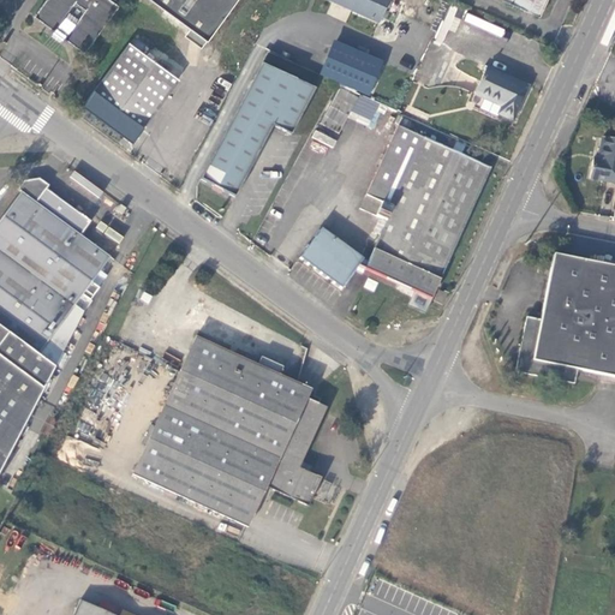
[(118,3),(114,0),(42,0),(33,15),(81,51),(118,3)]
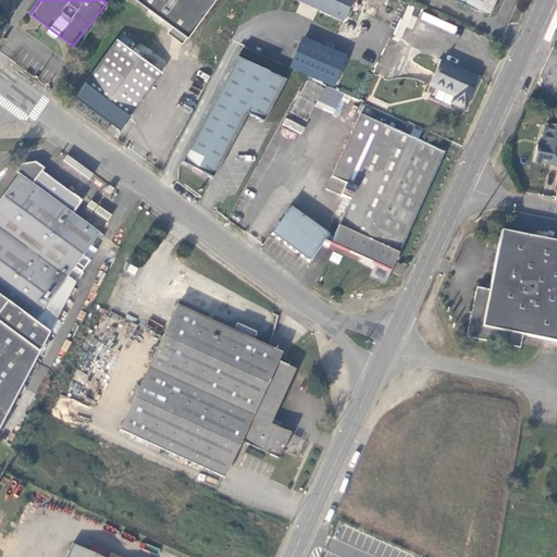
[(211,0),(136,0),(184,36),(211,0)]
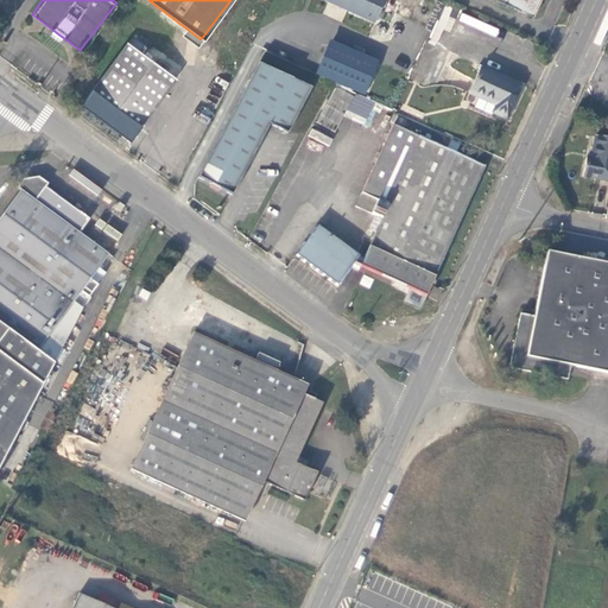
[(385,0),(327,0),(375,23),(385,0)]
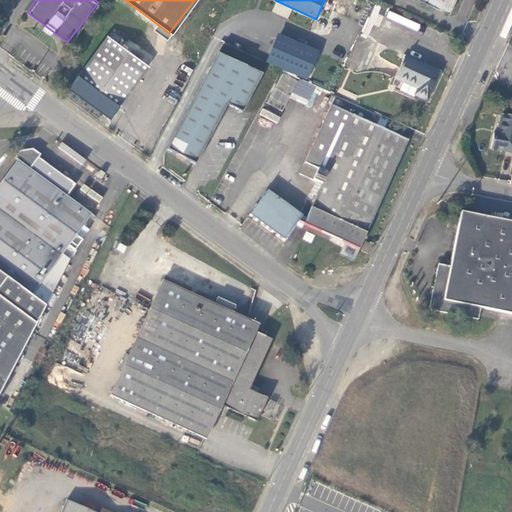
[(421,0),(449,13),(454,0),(421,0)]
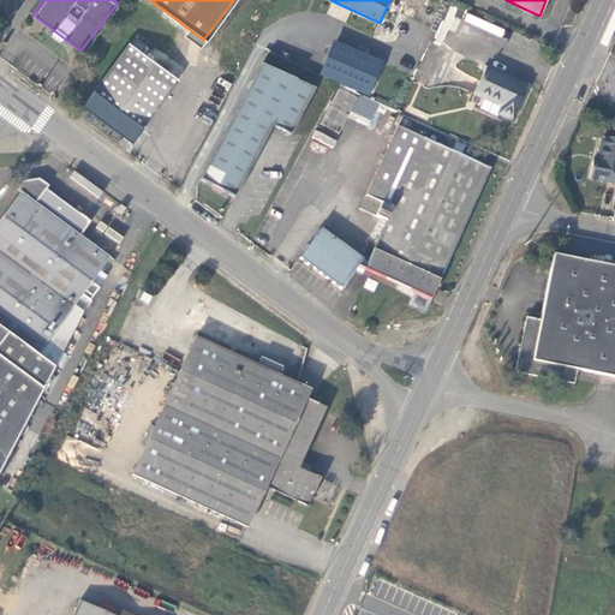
[(460,19),(454,17),(458,9),(449,5),(436,40),(442,43),(448,30),(455,33),(460,19)]
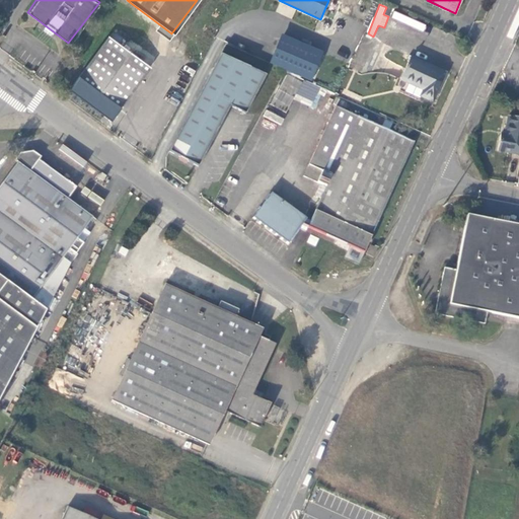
[(394,11),(391,17),(424,31),(426,25),(394,11)]
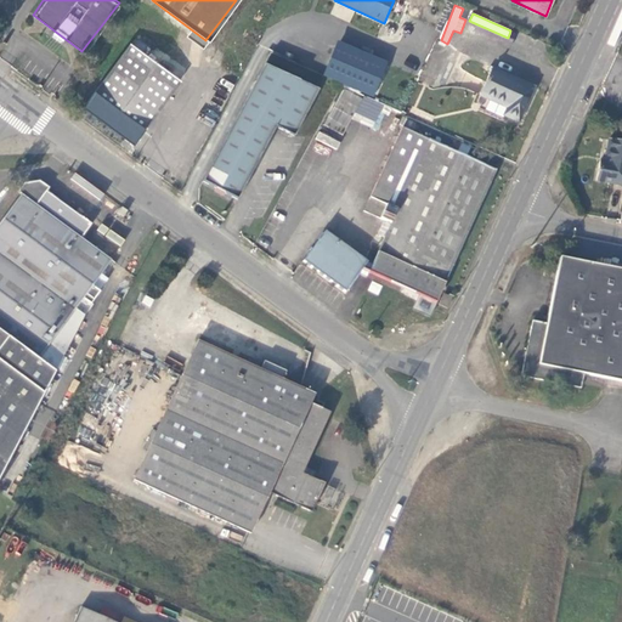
[(323,79),(378,96),(390,58),(337,41),(323,79)]
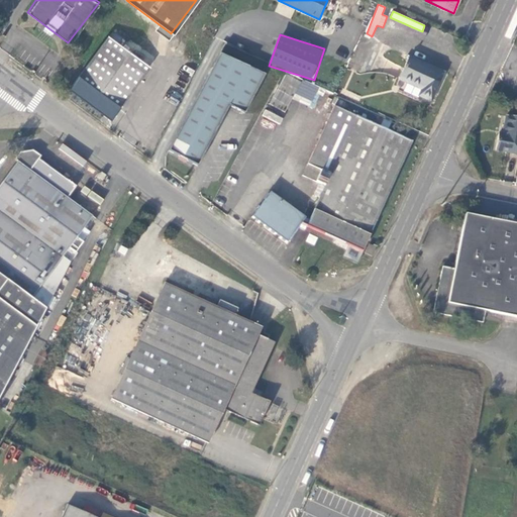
[(147,67),(108,35),(77,75),(117,106),(147,67)]
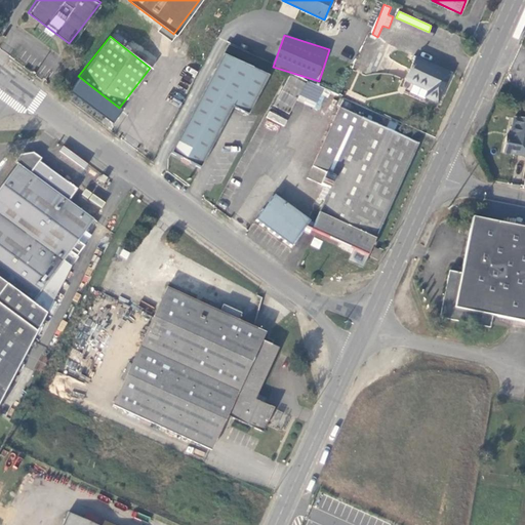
[(269,77),(223,54),(169,153),(198,168),(232,108),(247,116),(269,77)]
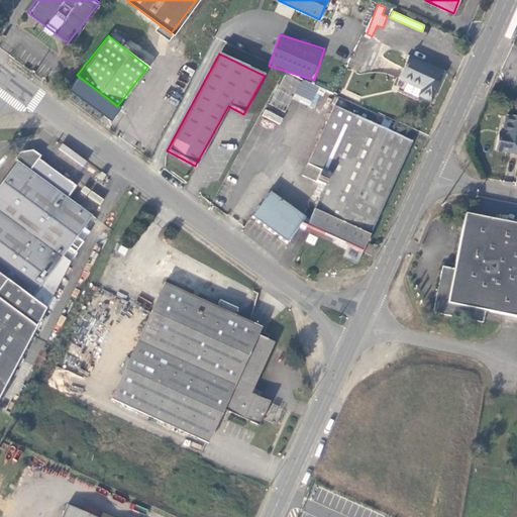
[(445,73),(413,57),(402,78),(425,89),(423,95),(433,100),(445,73)]
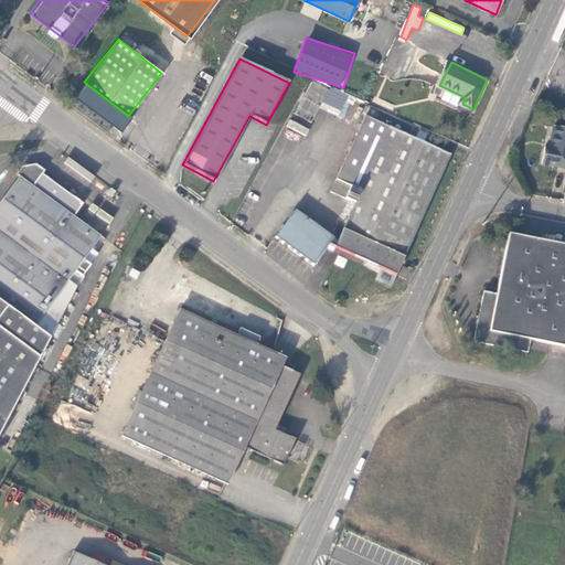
[(299,174),(332,99),(307,88),(274,163),(299,174)]
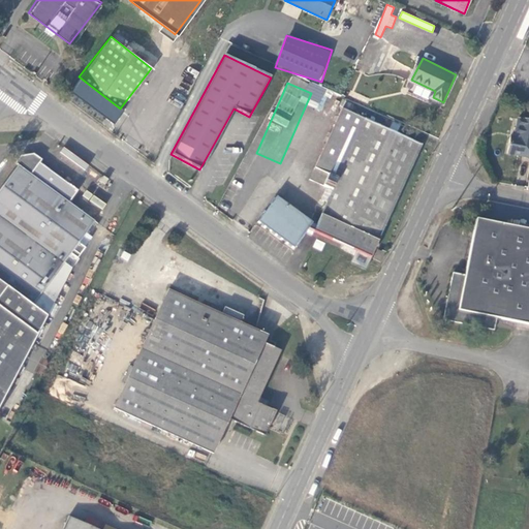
[(345,106),(312,179),(335,190),(319,224),(317,229),(371,255),(377,241),(380,242),(426,143),(345,106)]
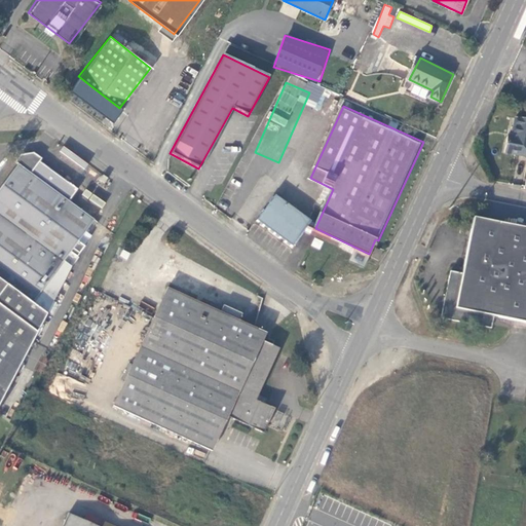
[(525,128),(513,126),(509,147),(503,146),(500,159),(525,164),(525,128)]
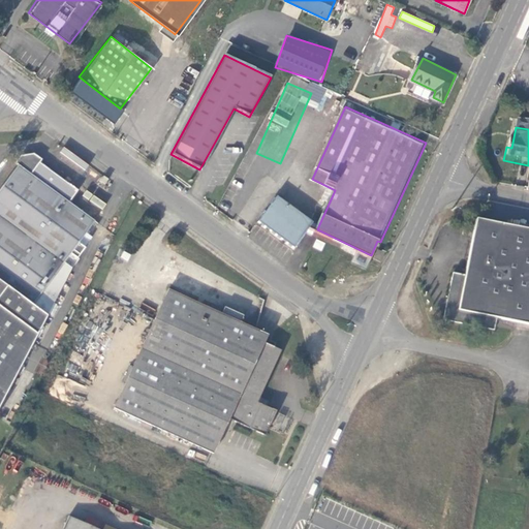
[(75,242),(92,220),(67,200),(74,190),(36,160),(39,157),(31,150),(18,153),(12,159),(17,162),(0,184),(0,403),(65,279),(56,273),(63,261),(71,267),(75,257),(74,256),(82,247),(75,242)]
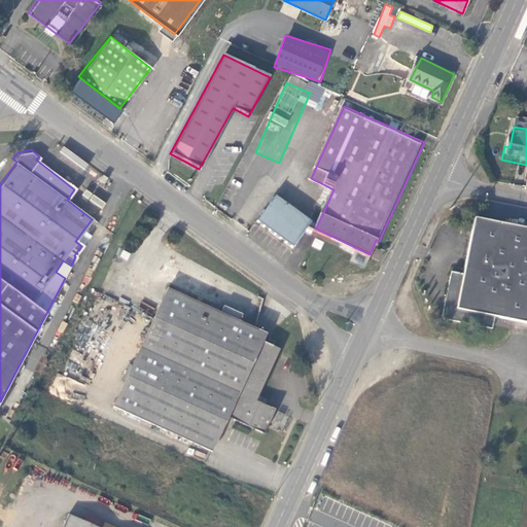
[(313,220),(279,196),(260,220),(294,245),(309,225),(313,220)]
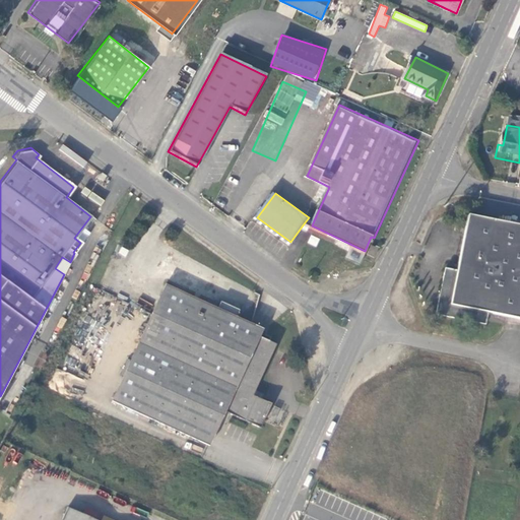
[(490,322),(503,325),(519,327),(519,234),(468,224),(458,280),(446,278),(437,325),(485,334),(488,330),(490,322)]
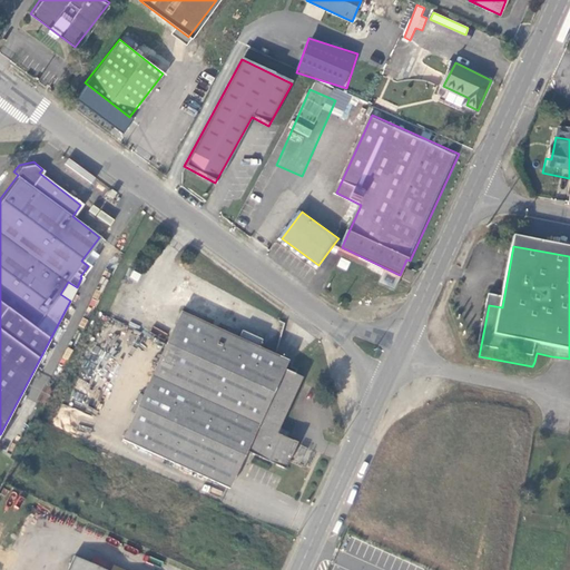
[(402,276),(410,261),(406,259),(400,275),(402,276)]
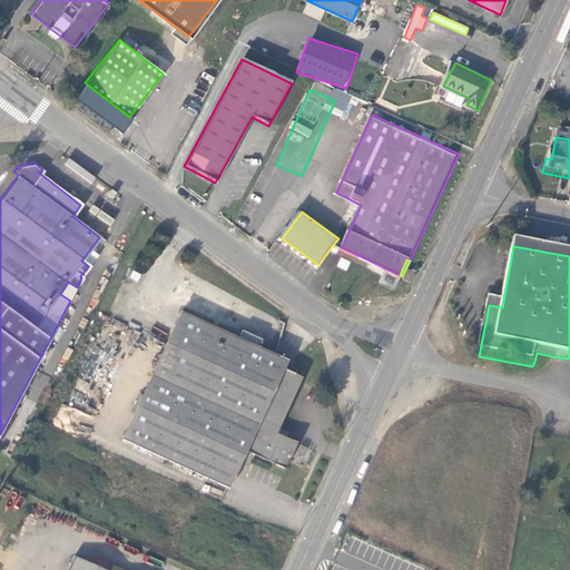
[(416,272),(410,268),(405,277),(413,281),(416,272)]
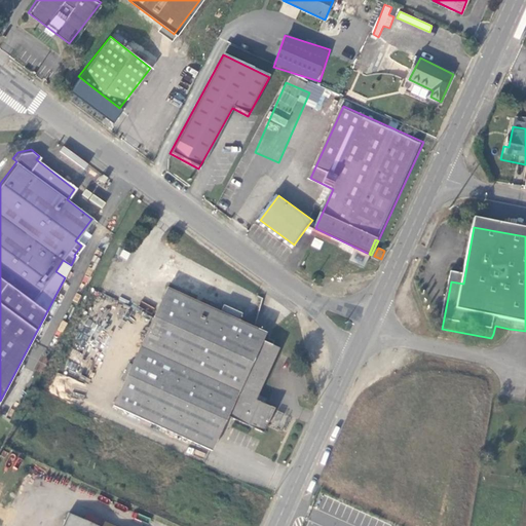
[(71,265),(63,260),(55,271),(65,277),(71,265)]
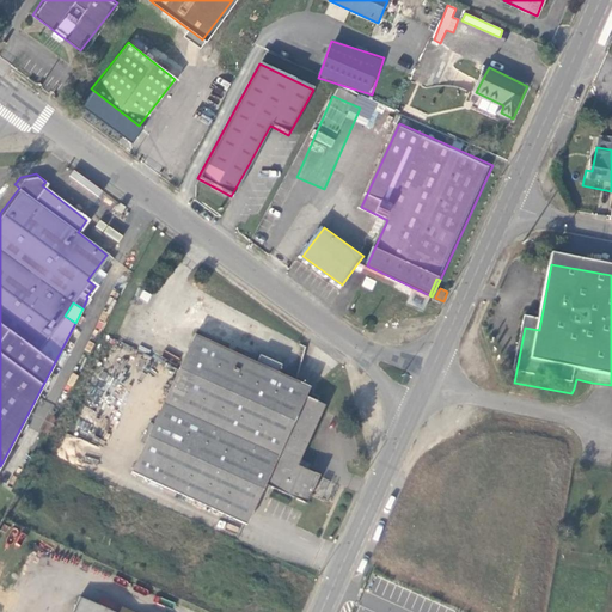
[(197,344),(128,478),(240,537),(262,499),(301,520),(318,493),(298,479),(326,422),(308,412),(312,404),(277,385),(282,377),(262,366),(257,373),(197,344)]
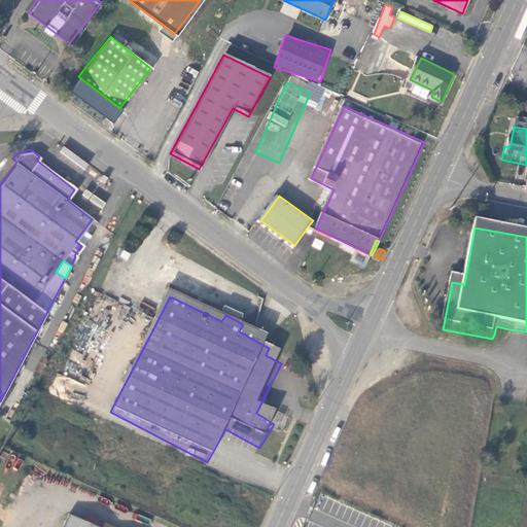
[(89,526),(70,518),(65,526),(89,526)]
